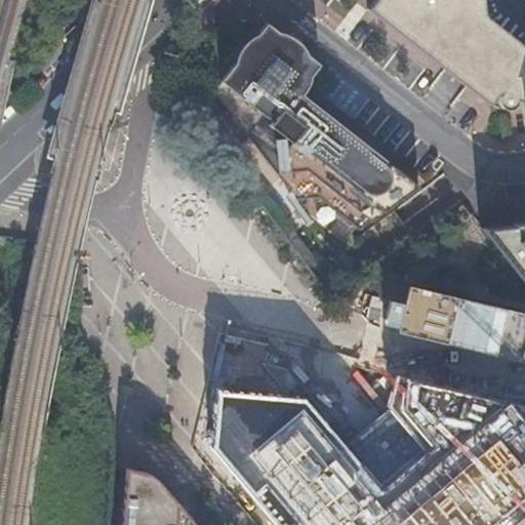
[(374,0),(367,8),(487,104),(489,105),(493,108),(498,109),(502,110),(508,109),(521,109),(521,113),(524,113),(524,44),(522,45),(494,23),(497,17),(492,12),(490,0),(374,0)]
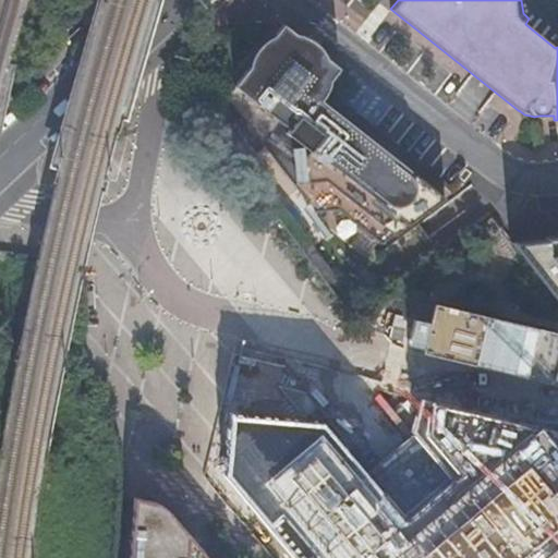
[(328,83),(329,82),(339,68),(327,60),(326,56),(325,55),(324,53),(319,46),(317,44),(315,43),(313,40),(308,37),(305,36),(303,36),(300,35),(296,34),(294,34),(283,24),(273,37),(269,38),(265,41),(263,44),(258,47),(255,52),(253,56),(252,59),(250,63),(250,65),(226,97),(312,210),(338,209),(381,244),(444,197),(331,109),(319,100),(326,92),(327,87),(328,83)]
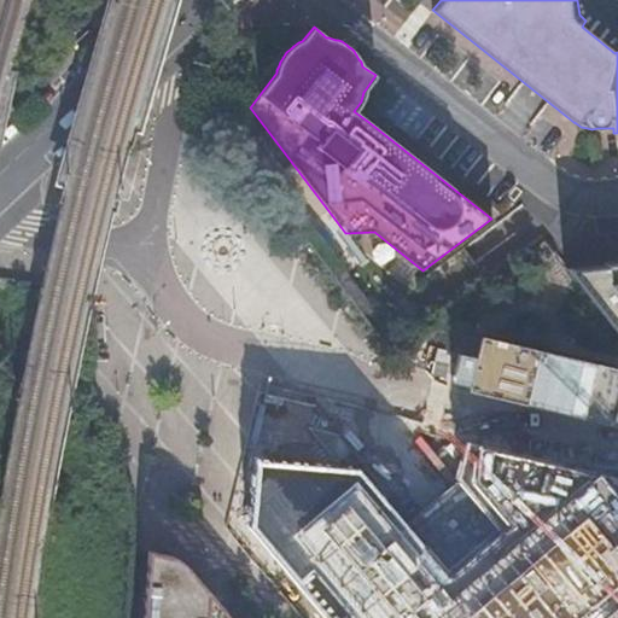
[(437,458),(391,496),(410,520),(426,507),(425,506),(425,505),(424,502),(424,500),(425,499),(425,496),(427,495),(429,494),(430,494),(432,493),(433,493),(436,493),(437,494),(438,494),(441,495),(458,481),(437,458)]
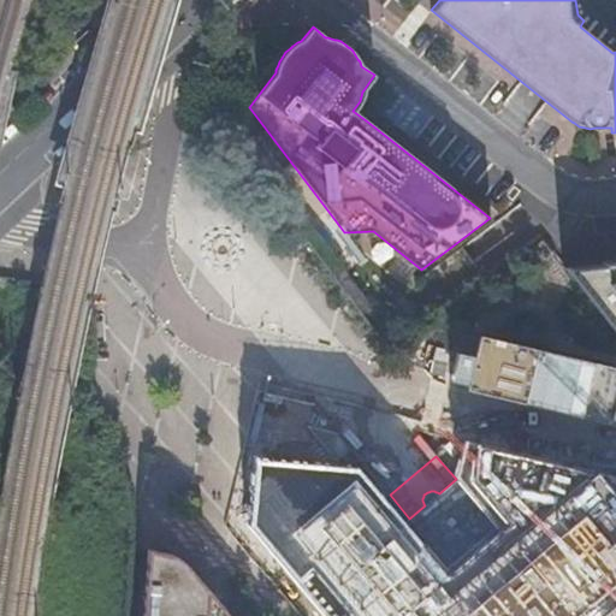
[(351,480),(249,473),(248,485),(288,532),(270,546),(276,552),(271,557),(321,615),(615,615),(615,491),(612,493),(602,503),(569,466),(469,457),(468,469),(439,493),(437,492),(436,492),(434,491),(432,491),(431,491),(428,492),(427,492),(426,493),(424,495),(424,497),(422,498),(422,501),(424,503),(424,504),(425,505),(395,531),(351,480)]
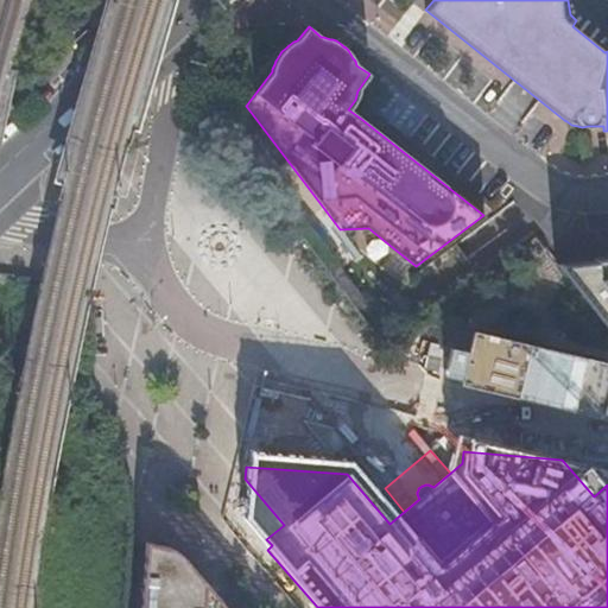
[(586,466),(575,474),(594,496),(605,487),(586,466)]
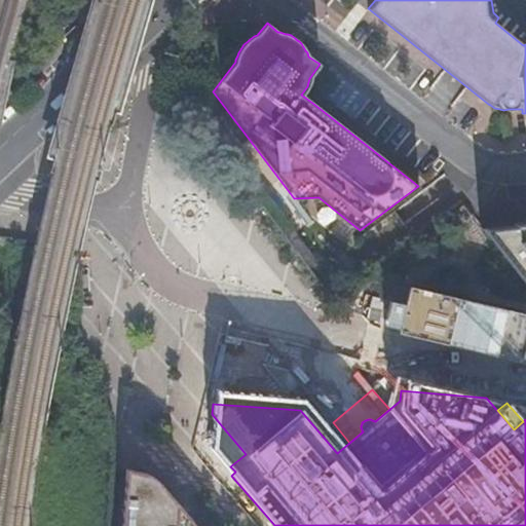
[(227,433),(209,448),(231,476),(235,472),(230,466),(246,454),(227,433)]
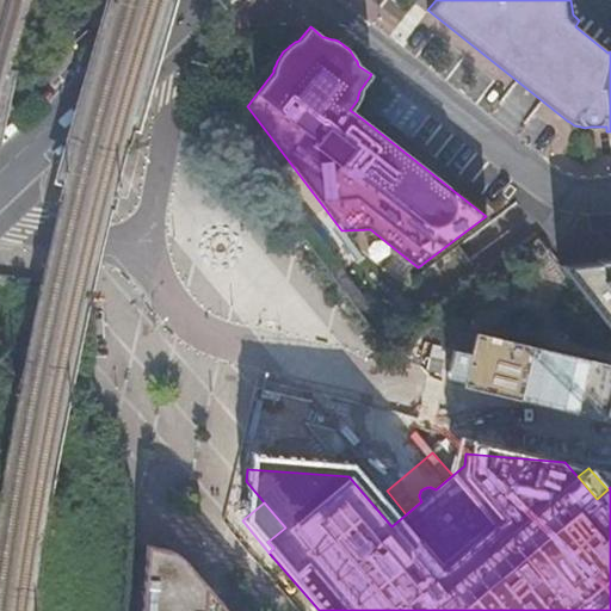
[(202,610),(204,584),(184,560),(179,555),(174,553),(170,550),(146,544),(141,610),(202,610)]
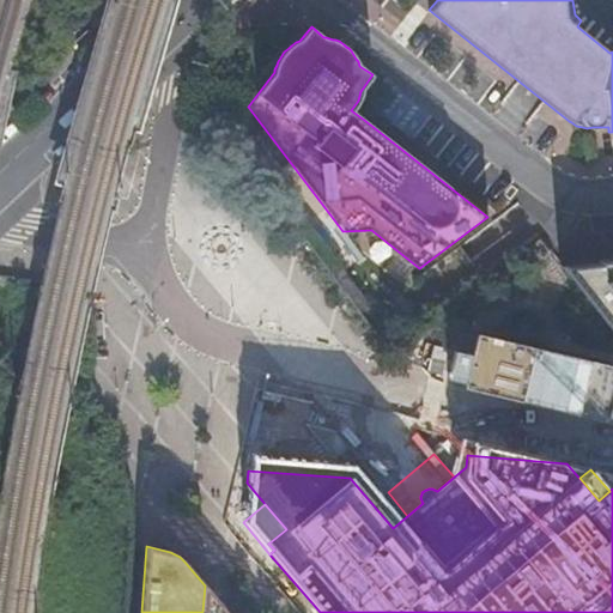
[(226,612),(205,586),(202,612),(226,612)]
